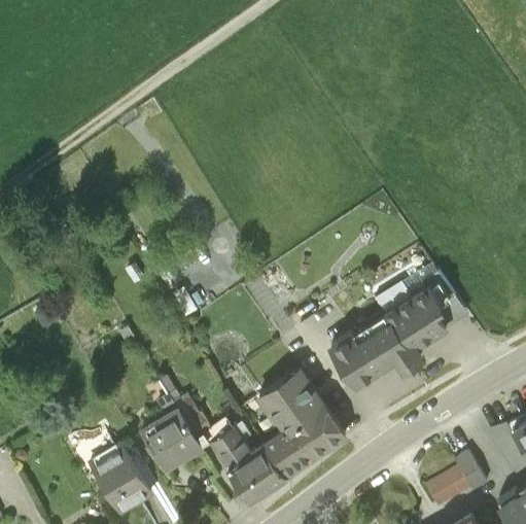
[(425,287),(437,307),(454,297),(436,271),(421,282),(425,287)]
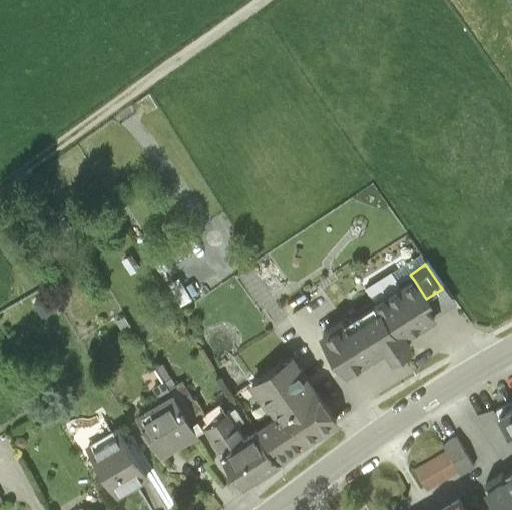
[(365,292),(375,306),(414,280),(410,275),(404,266),(365,292)]
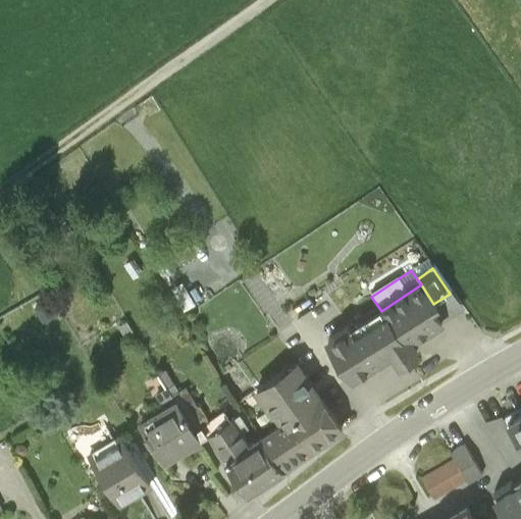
[(433,304),(421,284),(381,311),(328,346),(353,382),(393,356),(401,367),(416,357),(408,345),(438,324),(428,308),(433,304)]
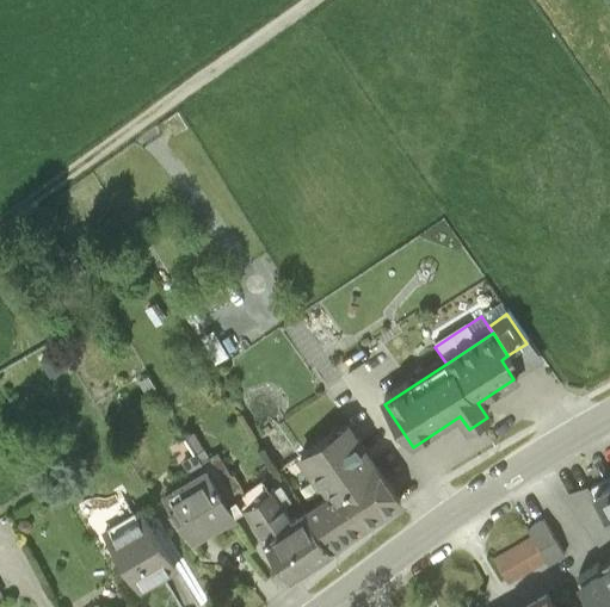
[(66,372),(56,353),(38,363),(49,382),(66,372)]
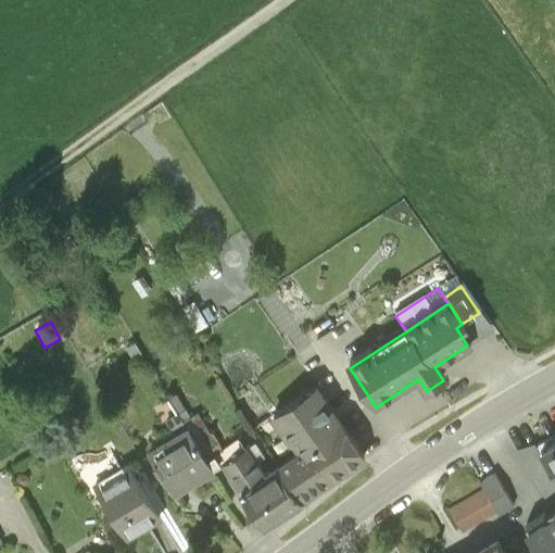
[(306,453),(329,487),(363,464),(313,390),(312,391),(314,393),(300,403),(299,402),(273,420),(289,445),(292,443),(301,457),(306,453)]
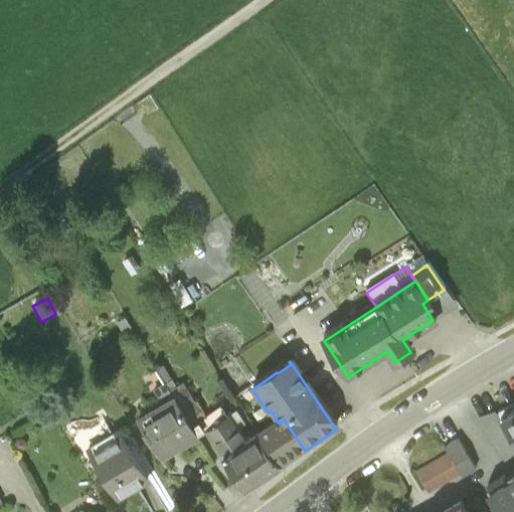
[(196,441),(173,402),(138,423),(161,462),(196,441)]
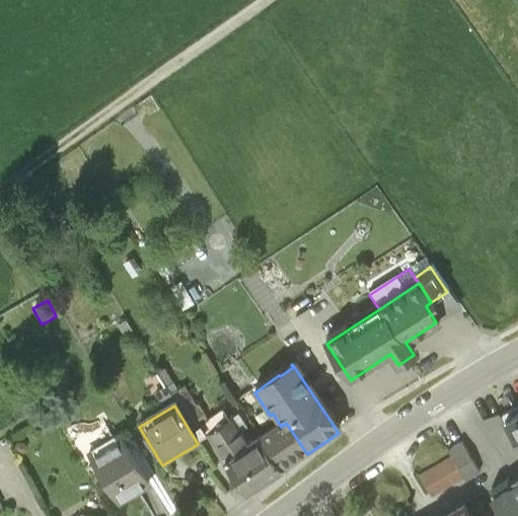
[(517,422),(507,427),(517,443),(517,422)]
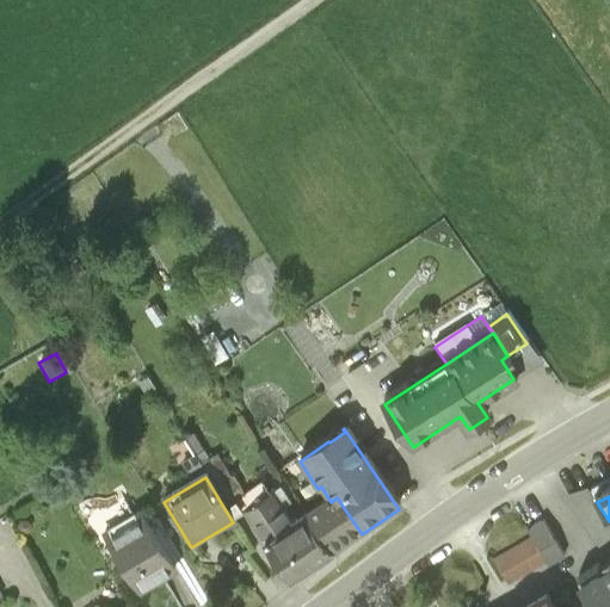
[(290,582),(330,556),(306,519),(290,530),(270,497),(245,514),(290,582)]
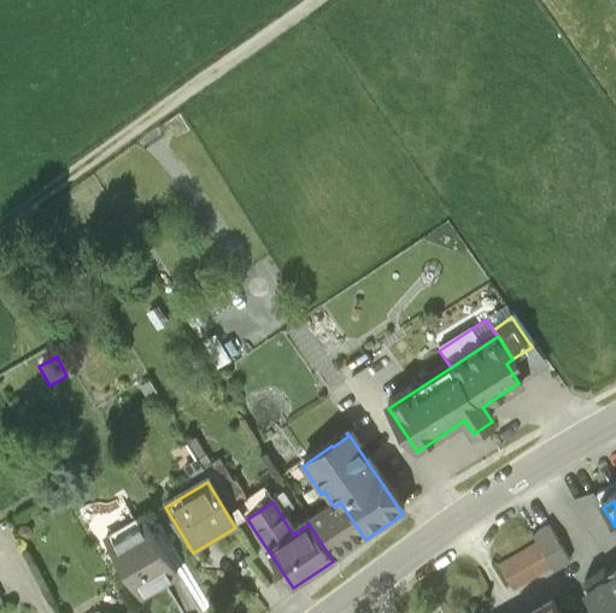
[(340,502),(334,507),(309,524),(333,561),(365,540),(340,502)]
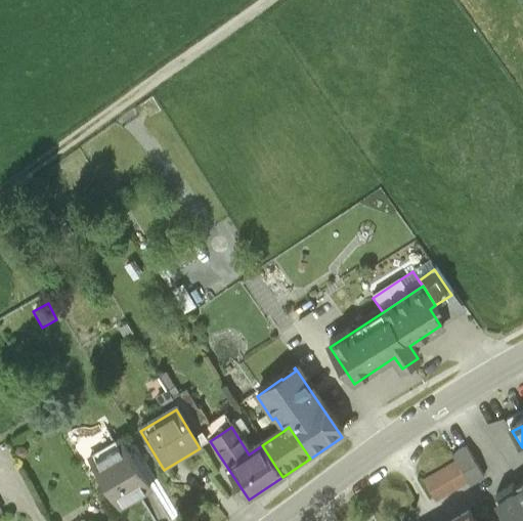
[(120,444),(90,462),(120,511),(149,493),(120,444)]
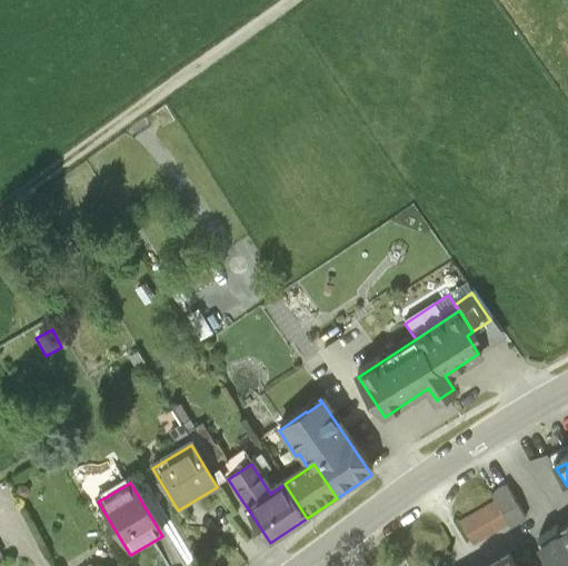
[(507,530),(494,506),(458,527),(472,550),(507,530)]
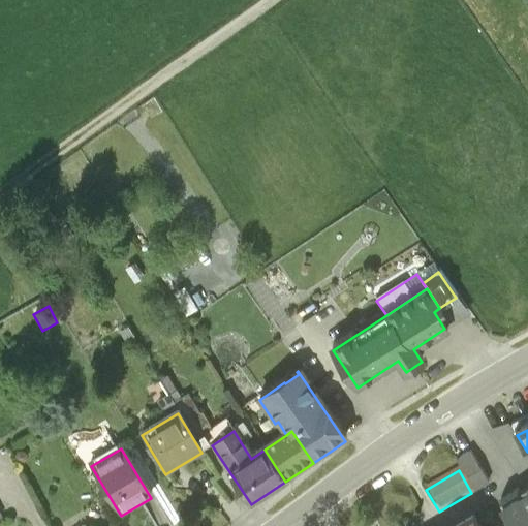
[(527,525),(527,495),(524,498),(525,499),(521,502),(517,496),(499,508),(510,525),(527,525)]
